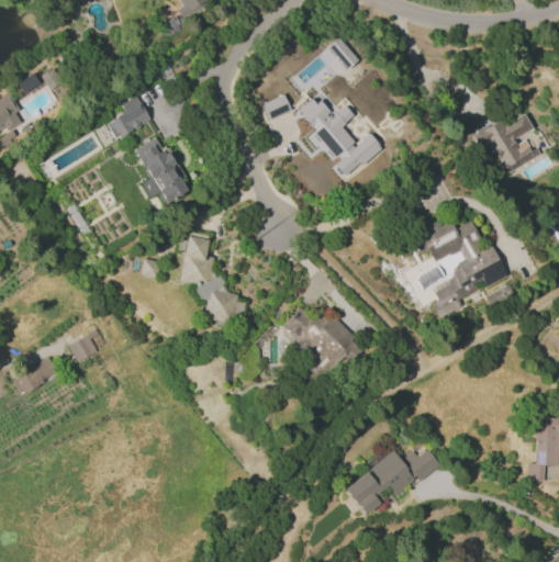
[(179,0),(183,7),(179,9),(185,19),(214,1),(212,0),(179,0)]
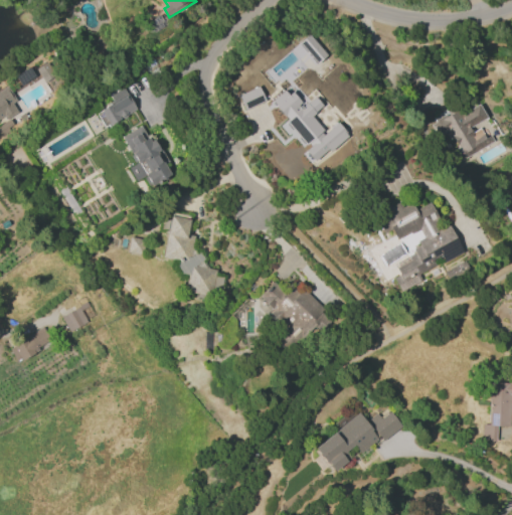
[(301,43),(321,62),(330,53),(310,34),(301,43)]
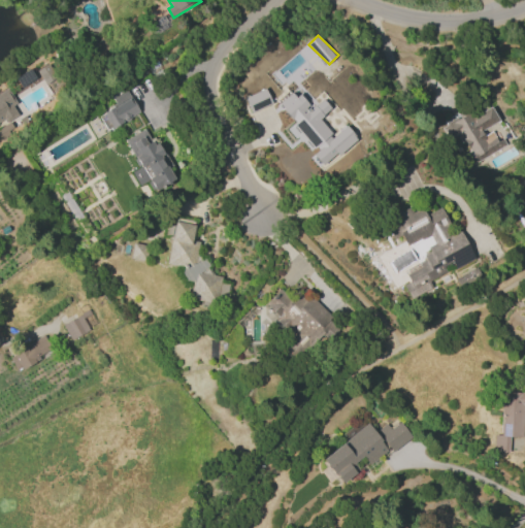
[(273,104),(267,88),(247,97),(253,112),(273,104)]
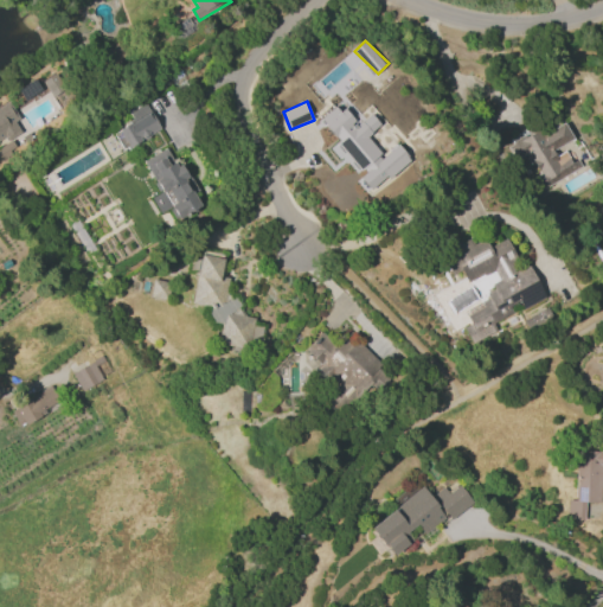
[(412,159),(399,144),(386,155),(370,134),(382,125),(372,113),(366,119),(353,102),(341,112),(337,106),(322,119),(341,141),(335,146),(359,176),(360,174),(373,191),(412,159)]
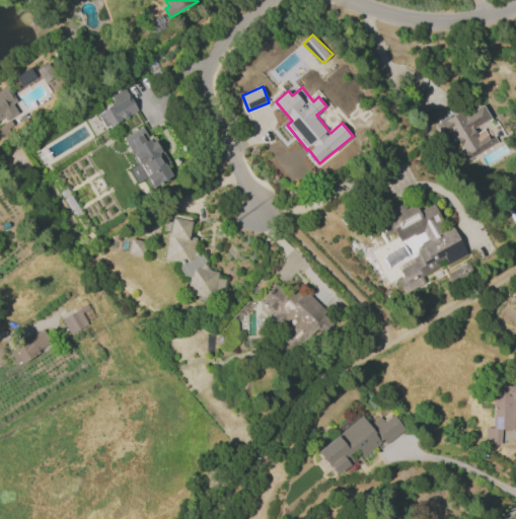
[(0,123),(22,110),(9,88),(0,93),(0,123)]
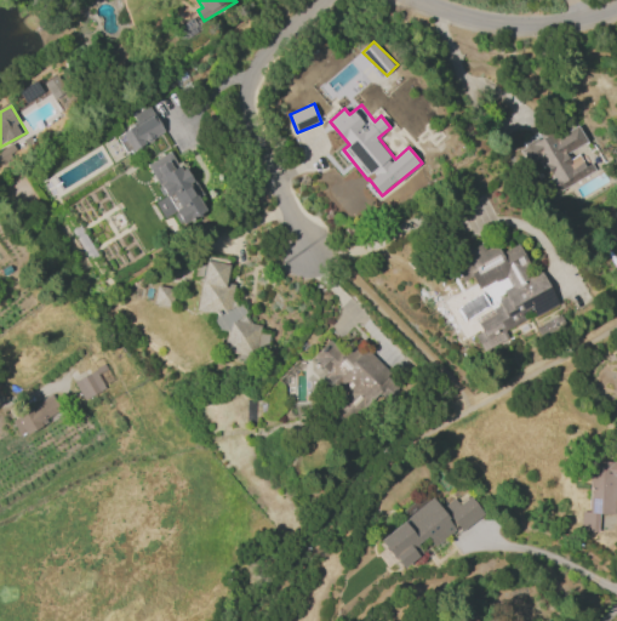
[(124,131),(132,149),(165,136),(152,106),(133,113),(138,125),(124,131)]
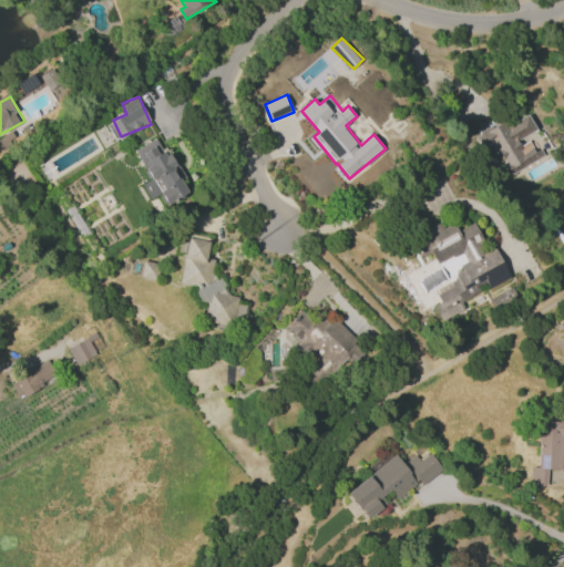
[(508,177),(542,158),(531,136),(539,132),(530,114),(508,126),(505,122),(477,136),(483,151),(495,144),(505,163),(501,165),(508,177)]
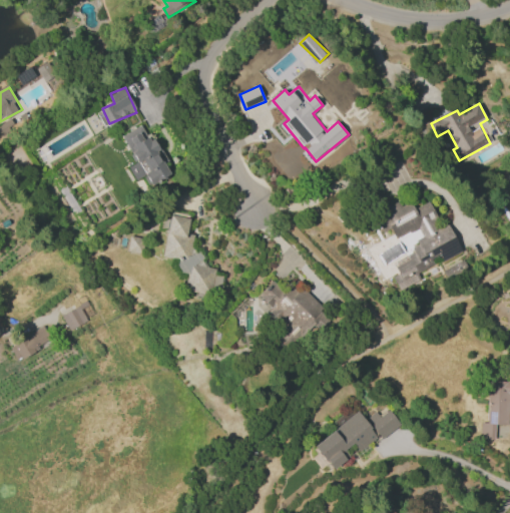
[(123,135),(137,161),(127,166),(136,182),(146,176),(151,186),(173,174),(146,123),(123,135)]
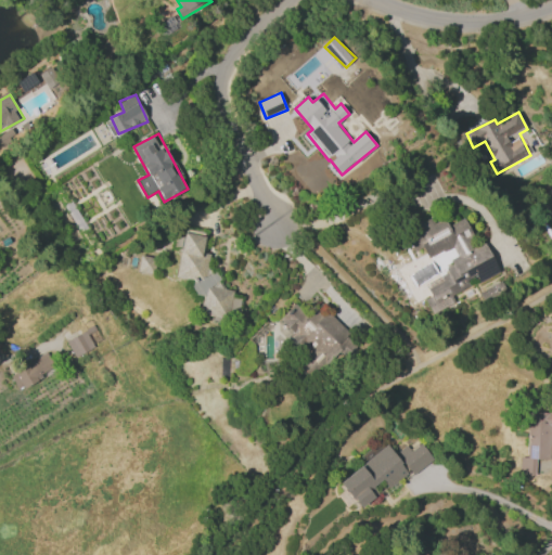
[(466,218),(449,226),(446,219),(435,223),(433,218),(414,226),(411,226),(412,244),(415,252),(424,247),(428,257),(447,249),(456,248),(458,256),(449,260),(450,273),(426,283),(432,296),(427,298),(434,313),(456,304),(454,294),(471,287),(479,282),(500,273),(487,242),(472,244),(471,229),(466,218)]
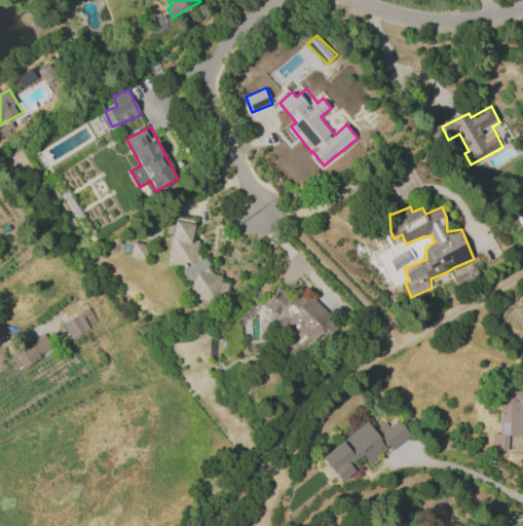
[(167,262),(185,266),(182,278),(194,280),(190,298),(217,303),(218,298),(226,300),(230,283),(222,282),(223,275),(210,272),(213,259),(197,256),(200,240),(192,239),(196,223),(172,218),(167,234),(174,236),(167,262)]
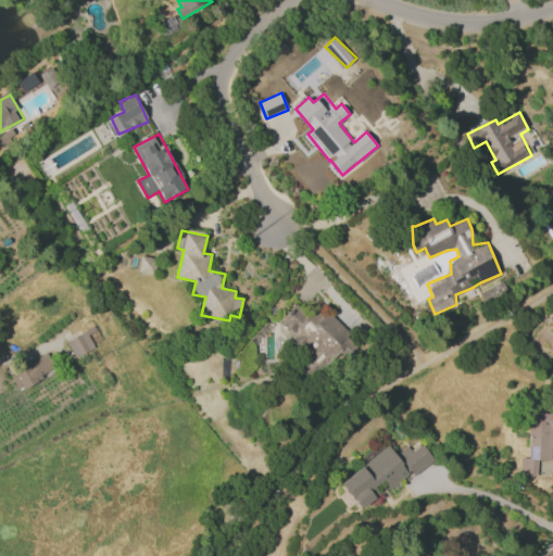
[(159,258),(143,255),(139,272),(155,275),(159,258)]
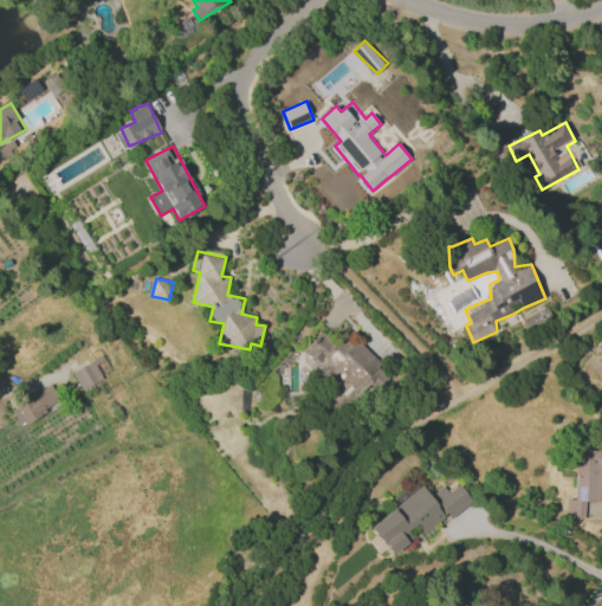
[(308,349),(323,362),(318,368),(348,393),(355,384),(373,398),(393,373),(345,334),(336,345),(321,333),(308,349)]
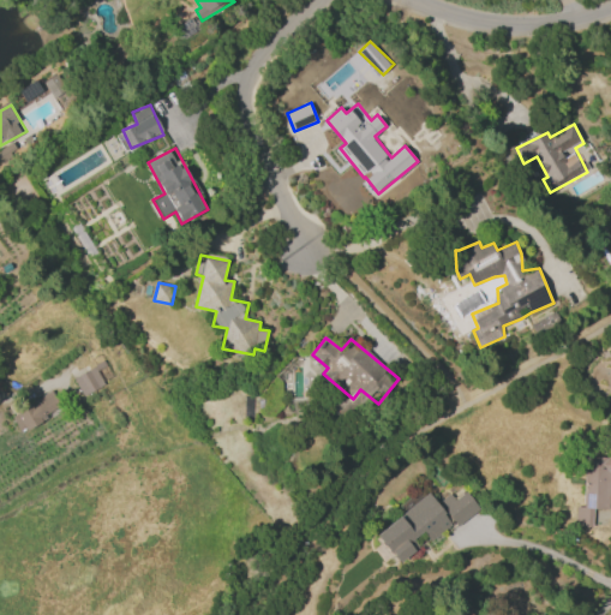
[(76,377),(85,396),(107,384),(97,366),(76,377)]
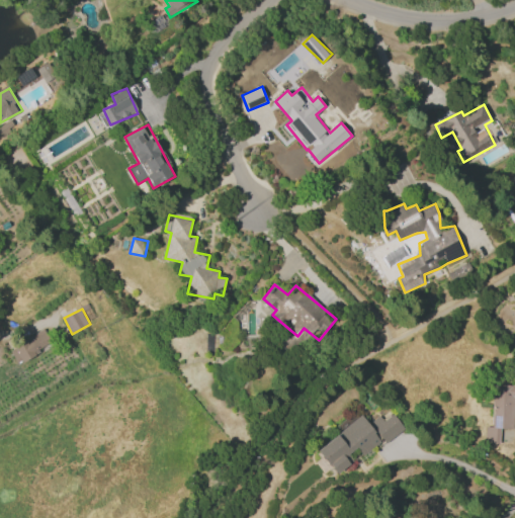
[(52,342),(46,330),(10,347),(18,364),(40,353),(38,349),(52,342)]
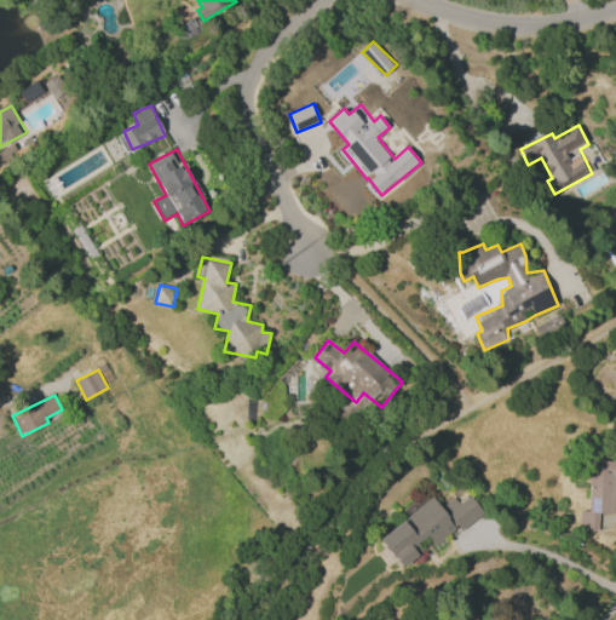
[(615,460),(592,460),(589,510),(583,510),(582,530),(599,530),(600,512),(615,514),(615,460)]
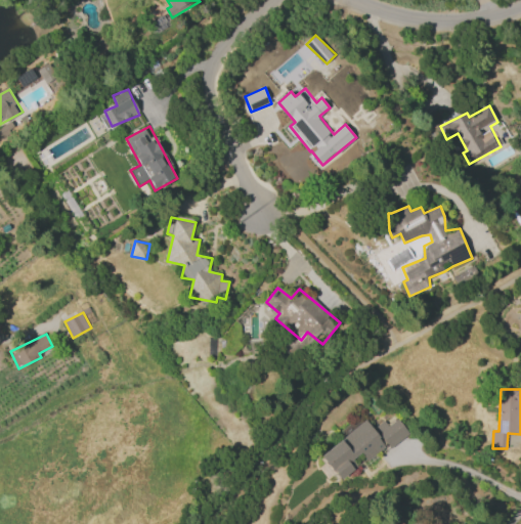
[(366,420),(321,455),(341,480),(358,466),(353,460),(362,452),(368,461),(389,444),(392,447),(410,433),(398,419),(389,426),(385,421),(374,429),(366,420)]
